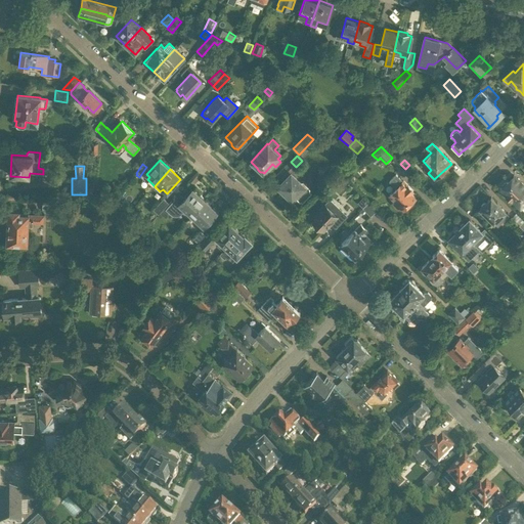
[(300,181),(295,176),(298,174),(294,170),(281,182),(277,186),(292,201),(297,195),(297,199),(301,203),(312,192),(310,190),(310,187),(303,181),(300,181)]
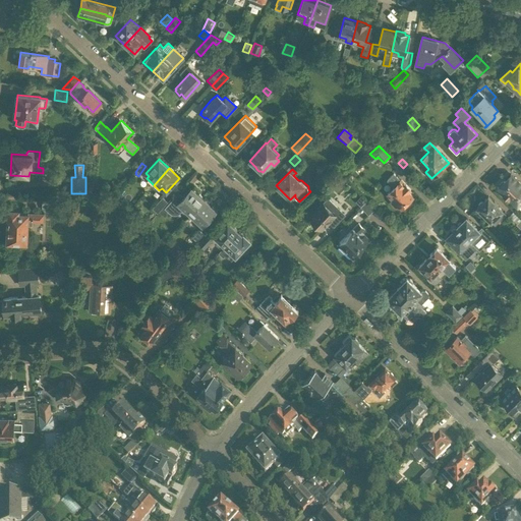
[(410,189),(402,181),(397,176),(392,182),(396,185),(387,194),(393,199),(390,203),(395,209),(398,206),(401,209),(413,196),(408,191),(410,189)]
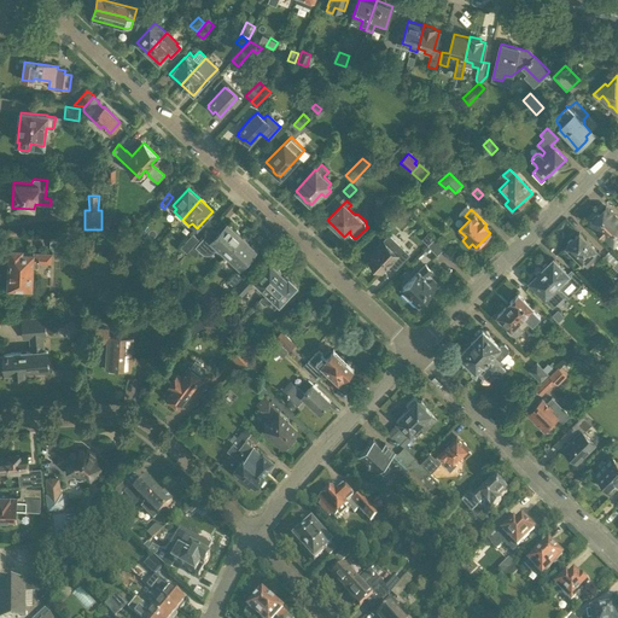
[(617,219),(608,209),(600,217),(599,215),(598,215),(595,215),(592,219),(592,221),(590,222),(614,246),(617,242),(617,219)]
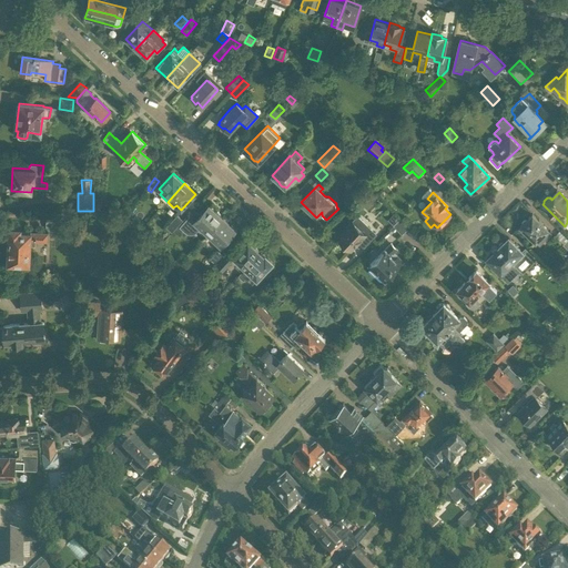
[(205,235),(222,217),(209,205),(200,215),(195,211),(181,226),(186,231),(189,232),(190,233),(192,233),(194,232),(195,231),(198,229),(205,235)]
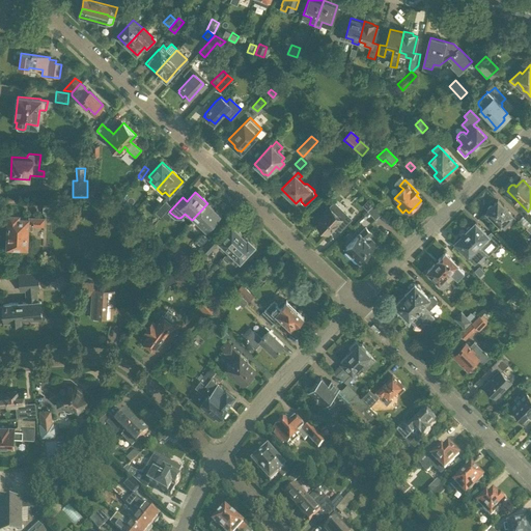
[(44,199),(43,213),(60,213),(60,199),(44,199)]
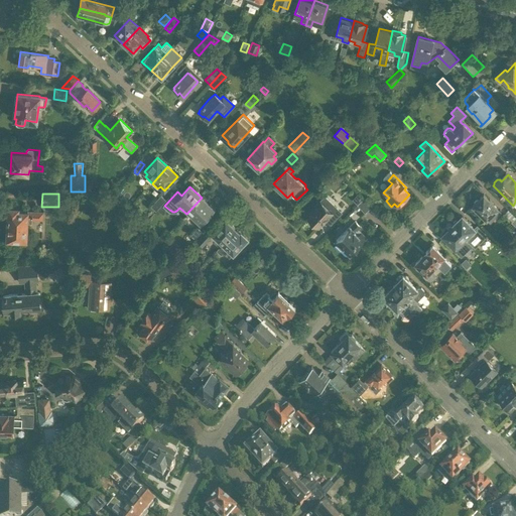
[(156,211),(166,200),(161,195),(151,206),(156,211)]
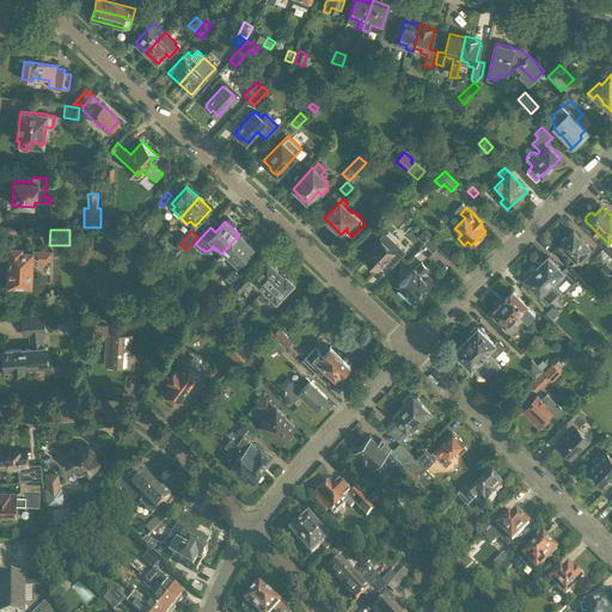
[(591,248),(574,231),(560,244),(576,261),(577,261),(581,264),(588,257),(594,251),(591,248)]
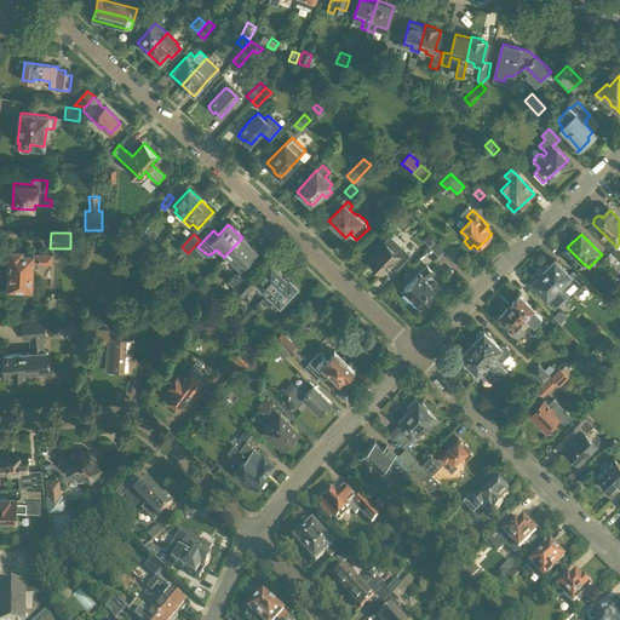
[(375,265),(375,268),(378,270),(382,270),(383,273),(390,265),(395,270),(394,270),(395,271),(409,256),(390,236),(369,259),(375,265)]
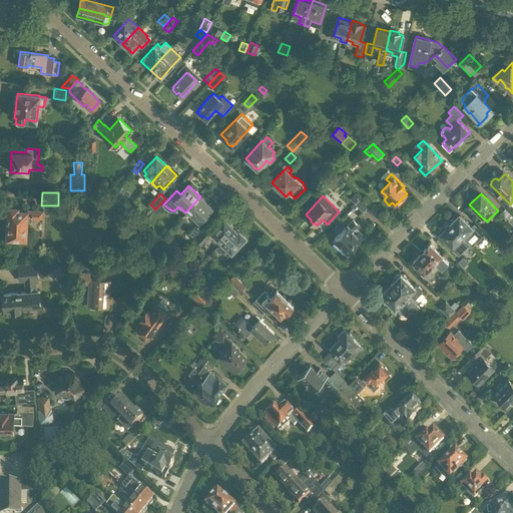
[(200,196),(185,212),(197,223),(212,206),(200,196)]
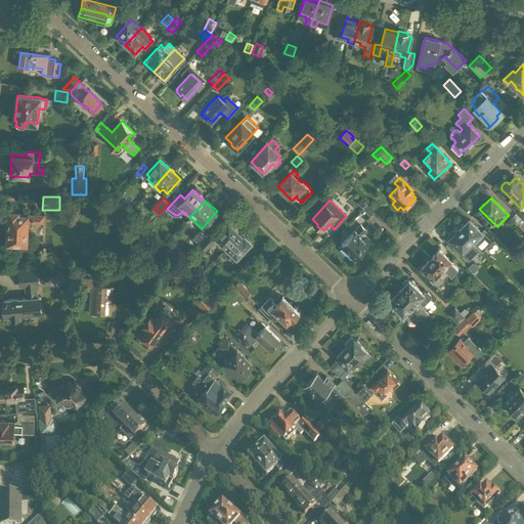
[(370,217),(376,212),(377,211),(368,203),(362,208),(370,217)]
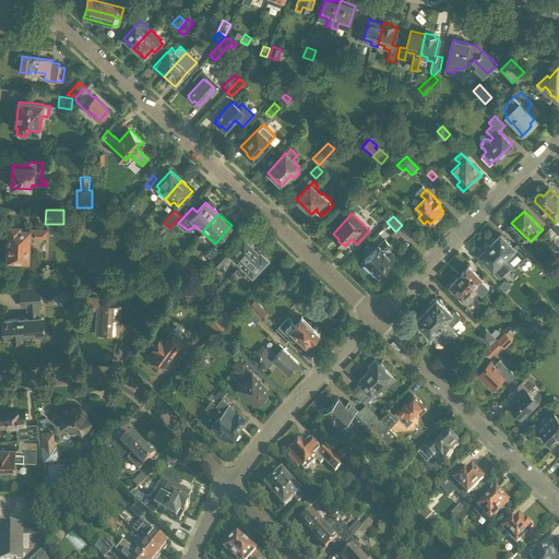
[(46,229),(32,228),(20,228),(20,225),(9,224),(7,260),(28,261),(30,240),(34,240),(34,236),(46,237),(46,229)]
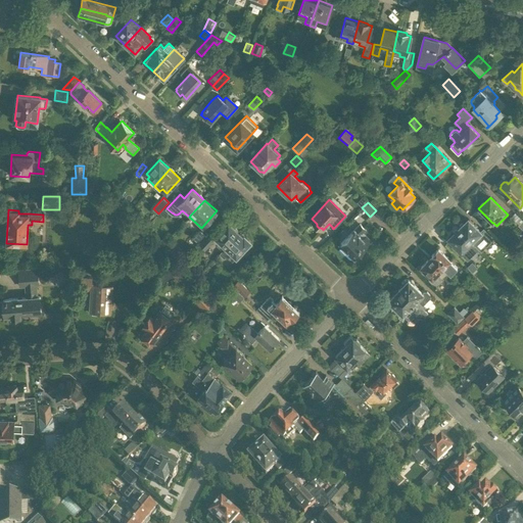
[(468,219),(458,228),(474,245),(474,244),(480,250),(489,241),(486,238),(489,235),(483,229),(480,231),(468,219)]
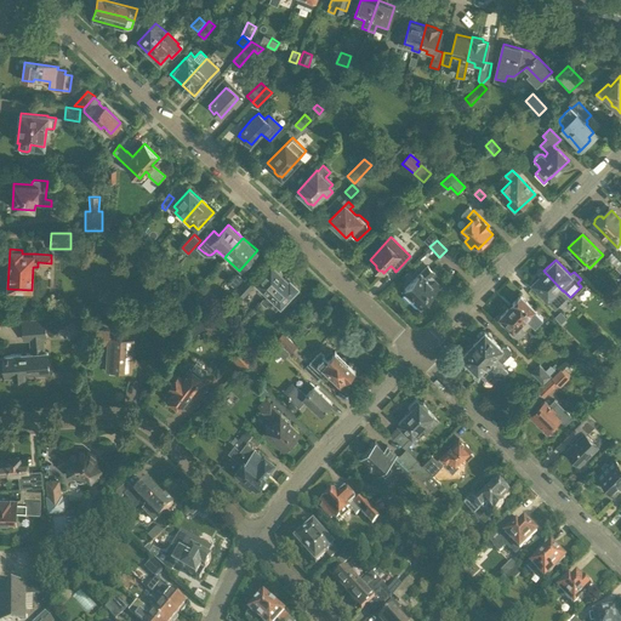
[(265,297),(284,277),(271,265),(248,290),(252,295),(257,290),(265,297)]
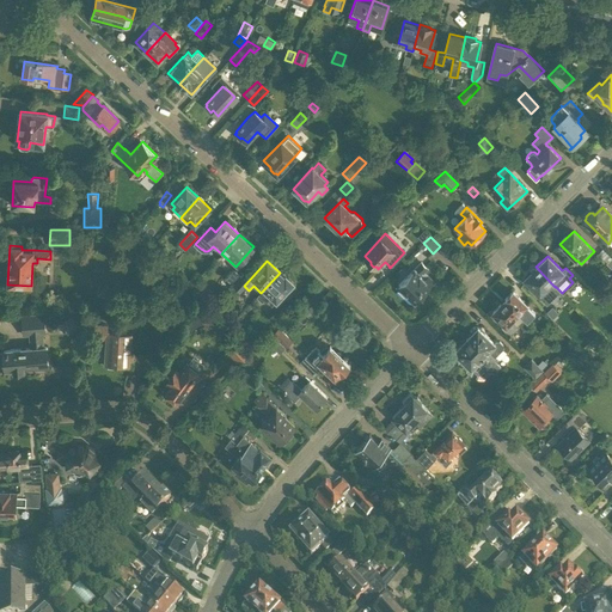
[(423,273),(428,269),(421,262),(398,286),(401,288),(398,291),(404,297),(407,294),(415,303),(434,283),(423,273)]
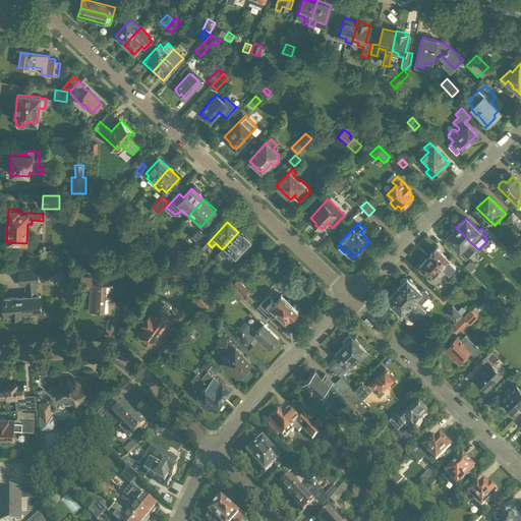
[(472,244),(456,227),(446,237),(459,251),(463,254),(467,250),(466,249),(472,244)]
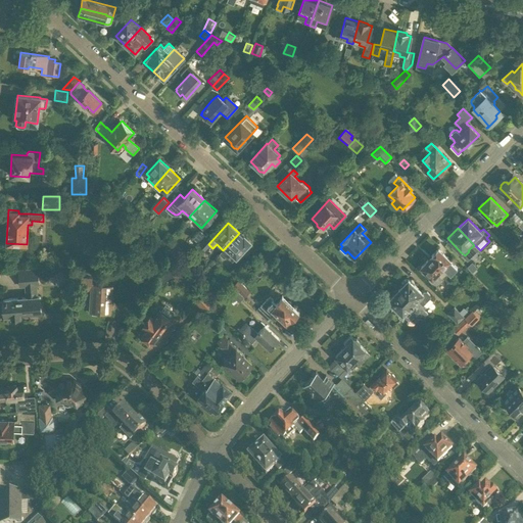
[(193,238),(197,242),(205,233),(201,229),(193,238)]
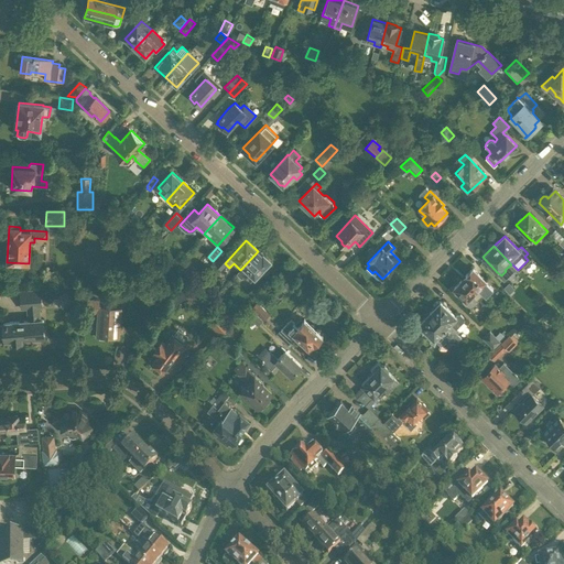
[(258,251),(240,270),(245,274),(243,275),(250,281),(255,278),(271,261),(263,253),(262,255),(258,251)]
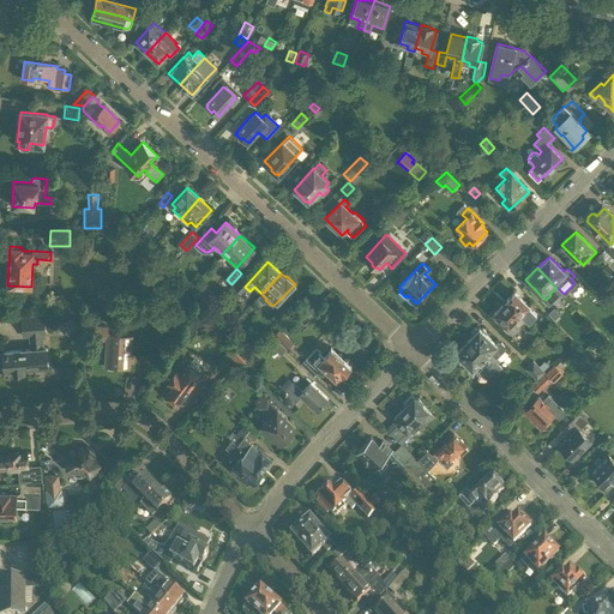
[(607,288),(600,294),(607,302),(613,296),(607,288)]
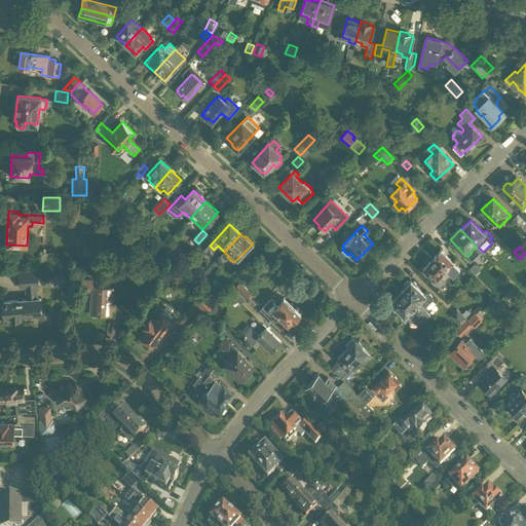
[(431,259),(449,275),(450,273),(453,275),(459,269),(452,262),(441,250),(431,259)]
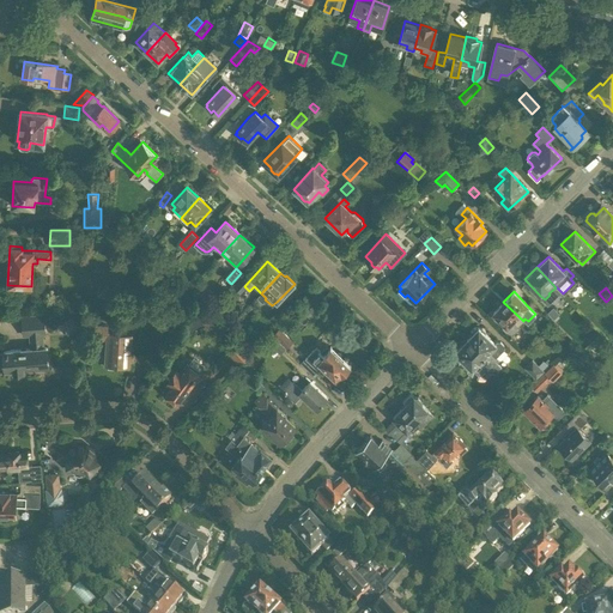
[(523,321),(503,302),(493,313),(505,325),(502,328),(510,337),(520,328),(517,326),(523,321)]
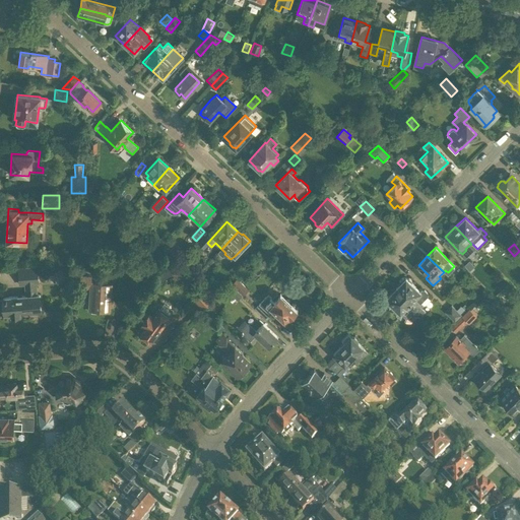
[(462,265),(467,270),(468,271),(474,265),(465,256),(459,262),(462,265)]
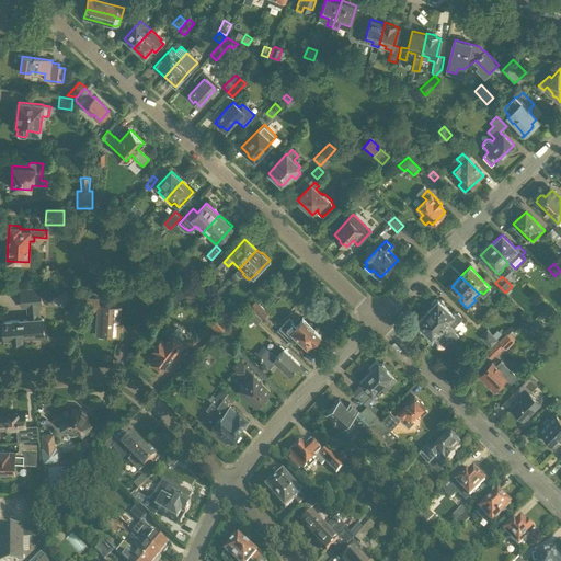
[(195,286),(190,281),(169,298),(167,307),(169,309),(195,286)]
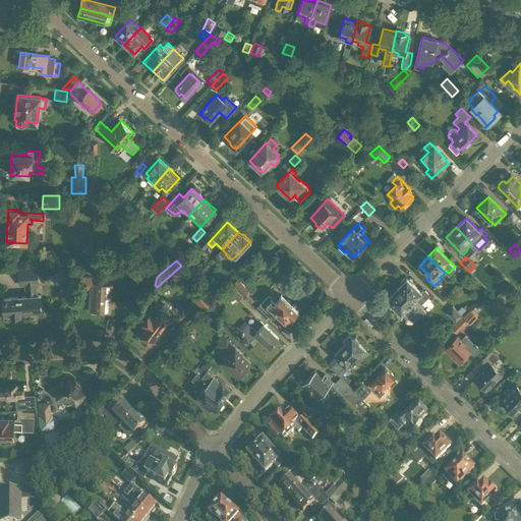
[(264,263),(259,267),(265,273),(270,268),(264,263)]
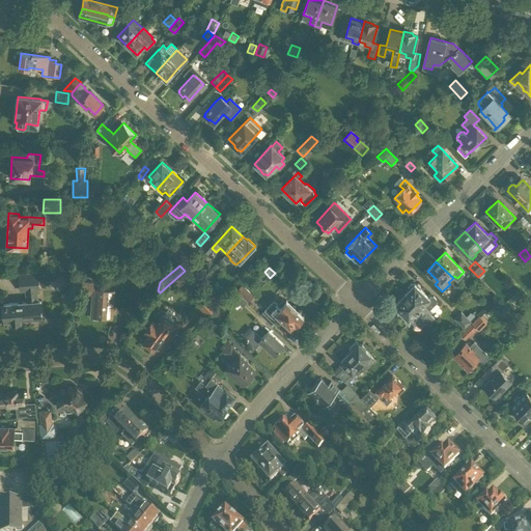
[(27,302),(2,304),(4,322),(11,320),(12,322),(20,322),(20,317),(42,315),(40,301),(37,301),(36,289),(39,288),(37,273),(19,275),(20,290),(26,290),(27,302)]
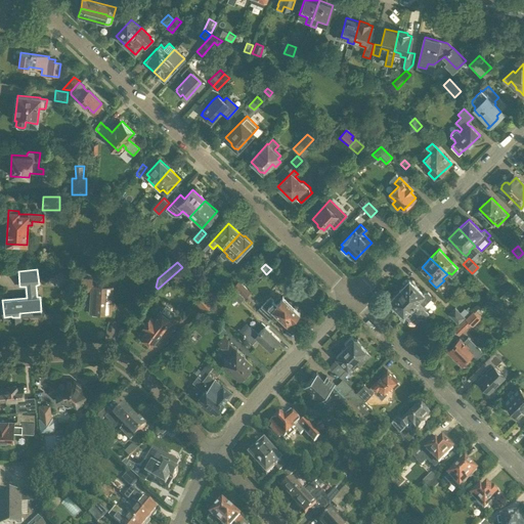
[(111,314),(112,304),(113,287),(93,286),(93,284),(91,284),(92,278),(81,278),(80,291),(91,291),(89,312),(92,313),(92,315),(99,315),(99,313),(111,314)]
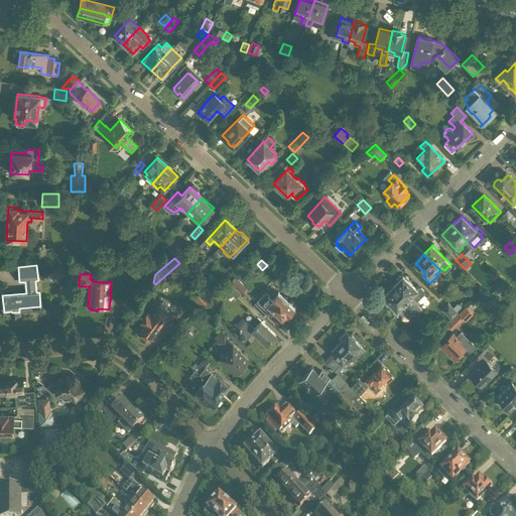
[(392,285),(417,310),(419,311),(422,308),(418,305),(420,303),(417,300),(424,293),(424,290),(421,287),(418,287),(417,289),(403,275),(402,276),(399,276),(396,279),(396,281),(392,285)]
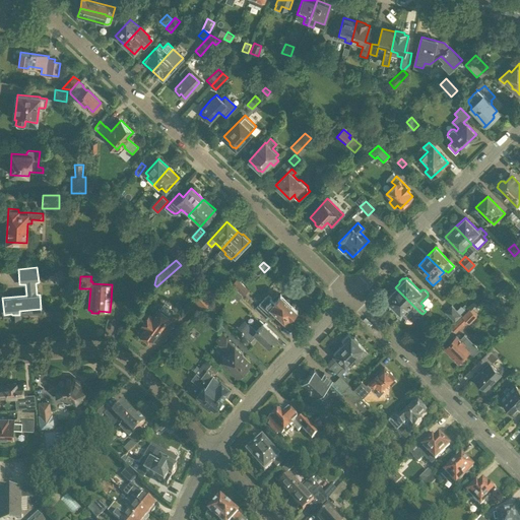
[(232,284),(243,296),(248,289),(237,278),(232,284)]
